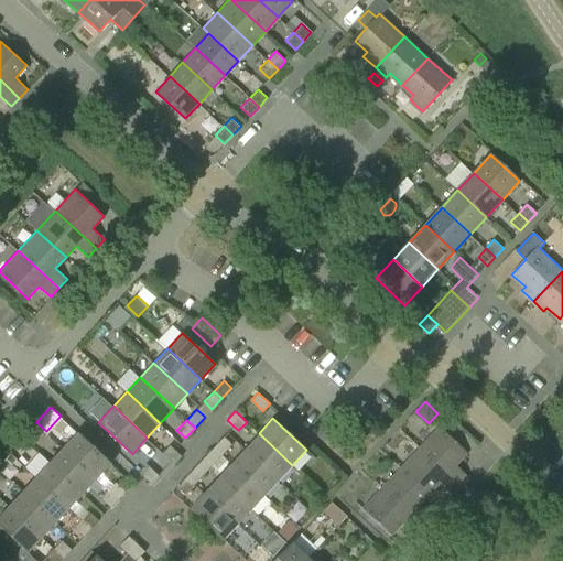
[(437,425),(419,445),(461,484),(468,476),(456,464),(467,452),(437,425)]
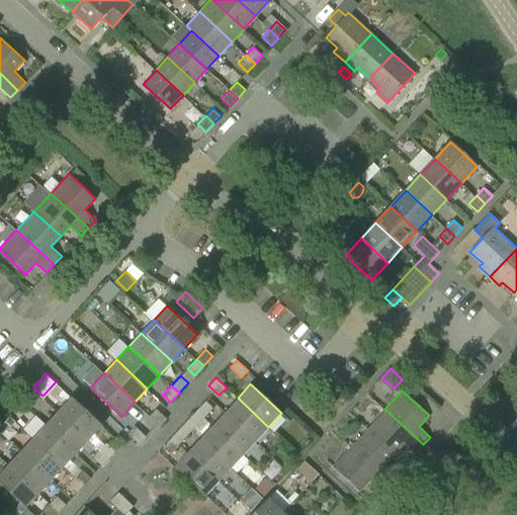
[(71,397),(59,410),(89,438),(101,425),(71,397)]
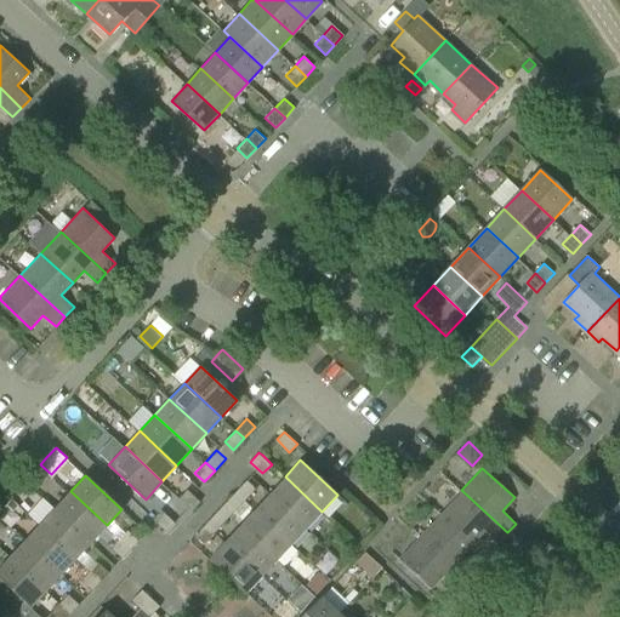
[(269,492),(307,527),(322,512),(285,476),(269,492)]
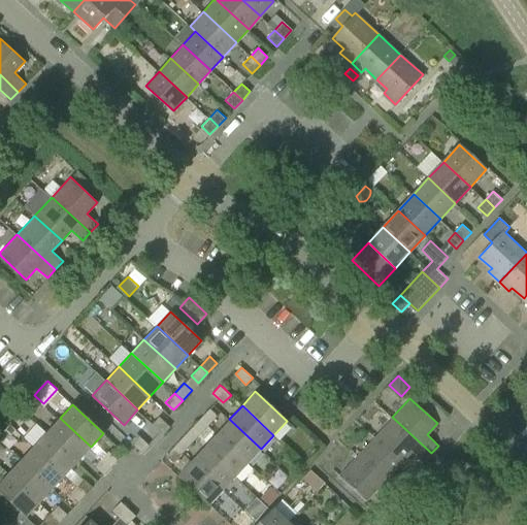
[(209,407),(200,418),(207,424),(217,415),(209,407)]
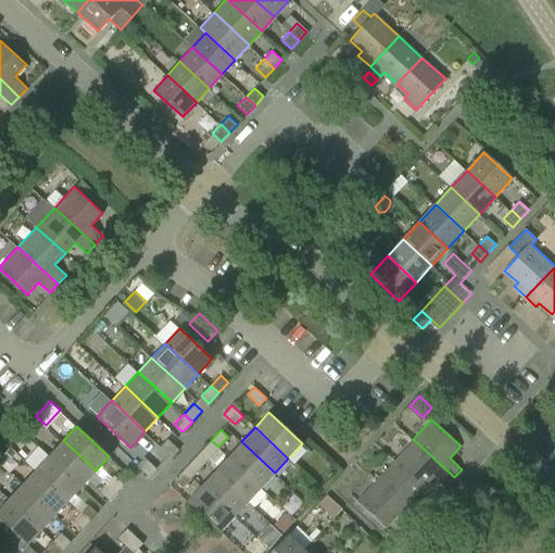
[(179,449),(167,438),(160,445),(172,456),(179,449)]
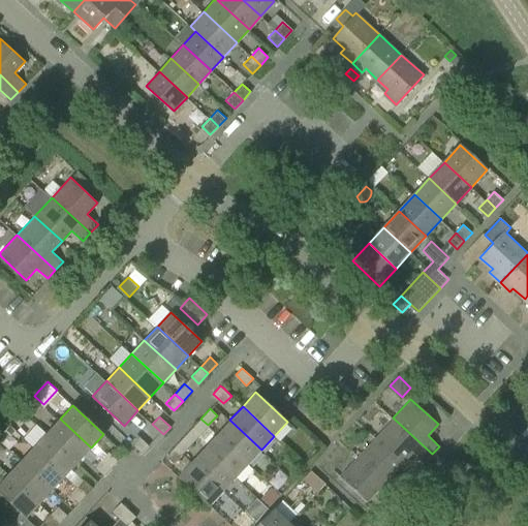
[(432,454),(393,418),(375,436),(403,462),(411,453),(423,463),(432,454)]
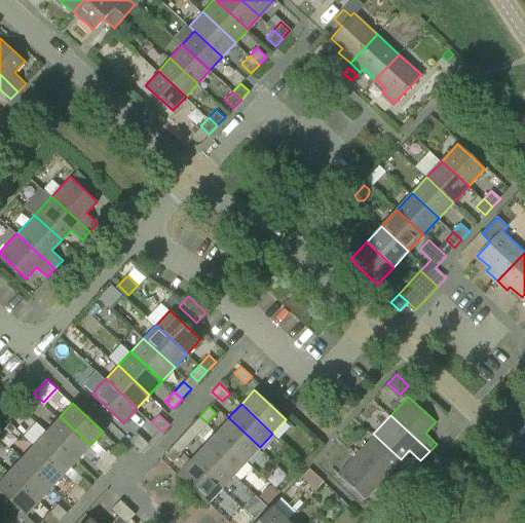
[(47,431),(78,459),(90,445),(60,416),(47,431)]
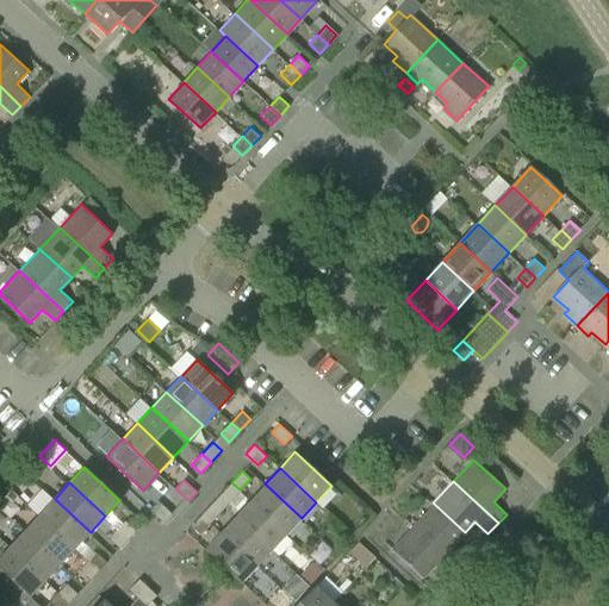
[(229,501),(240,489),(231,482),(221,493),(229,501)]
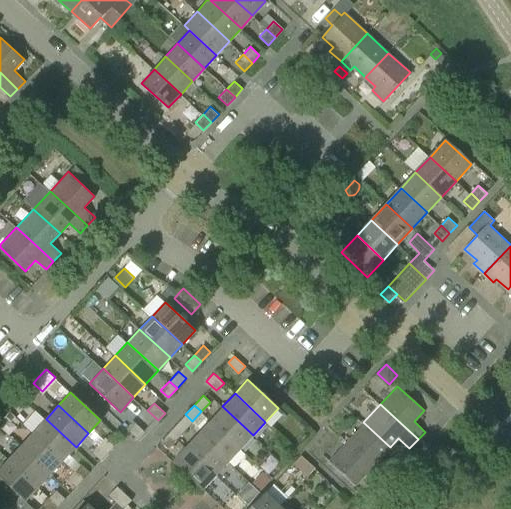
[(210,419),(241,448),(253,435),(222,406),(210,419)]
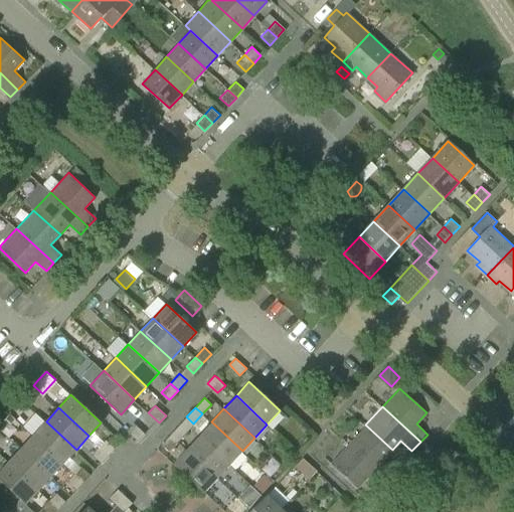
[(139,428),(128,417),(121,424),(132,435),(139,428)]
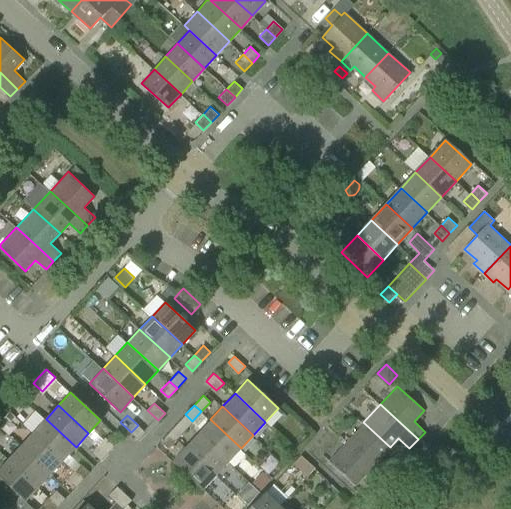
[(34,432),(64,460),(76,447),(46,419),(34,432)]
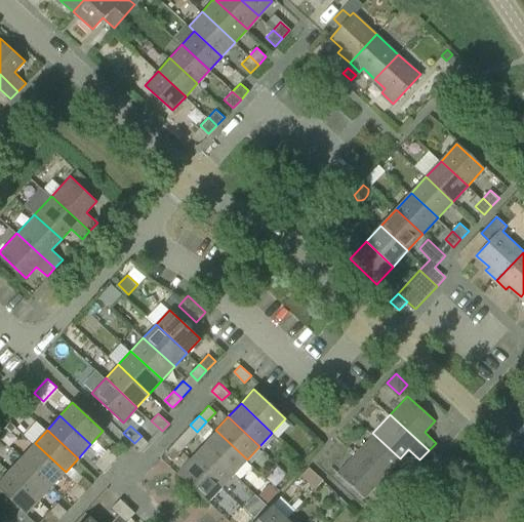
[(202,444),(234,474),(247,459),(215,430),(202,444)]
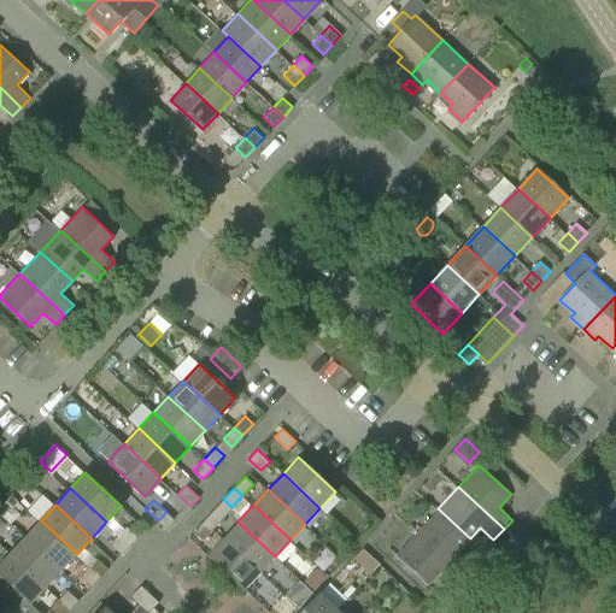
[(215,507),(204,519),(213,528),(224,516),(215,507)]
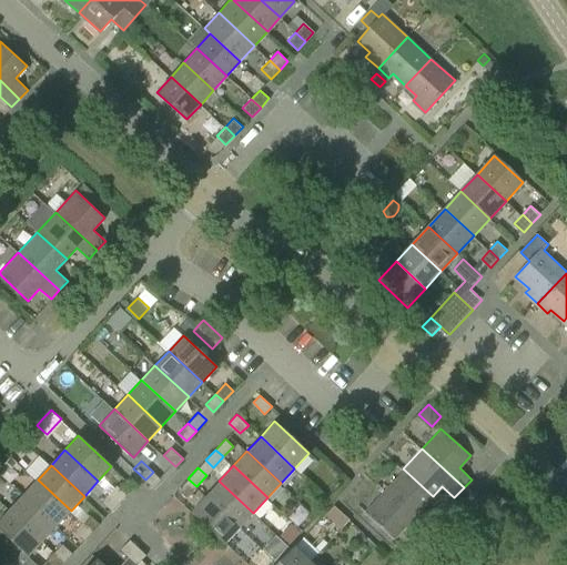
[(433,496),(403,468),(384,488),(426,527),(434,520),(422,508),(433,496)]
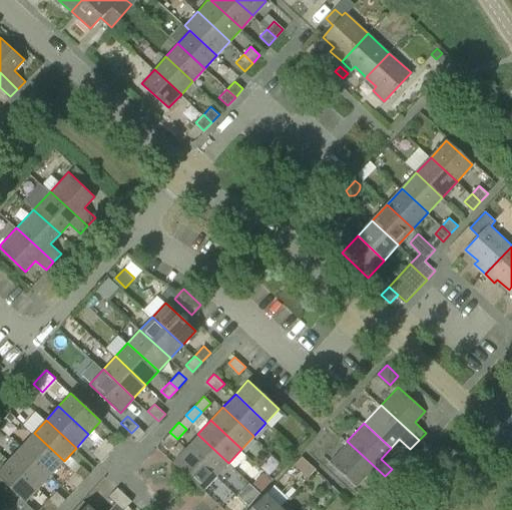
[(168,448),(177,439),(169,432),(160,441),(168,448)]
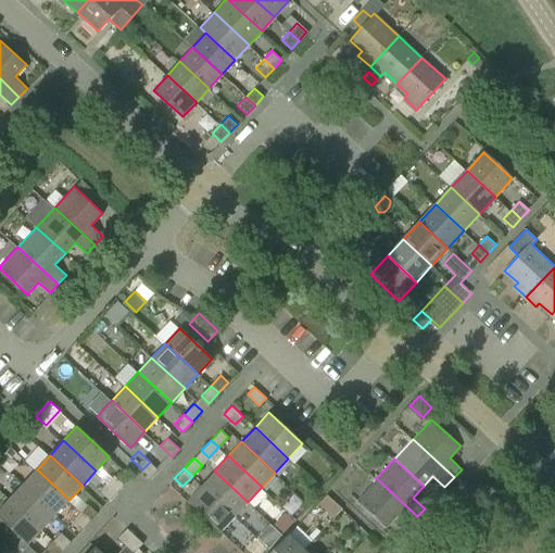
[(23,484),(55,514),(70,500),(37,469),(23,484)]
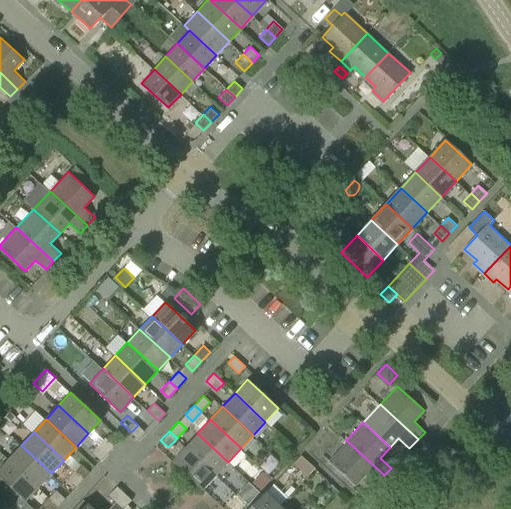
[(185,446),(216,475),(228,462),(197,433),(185,446)]
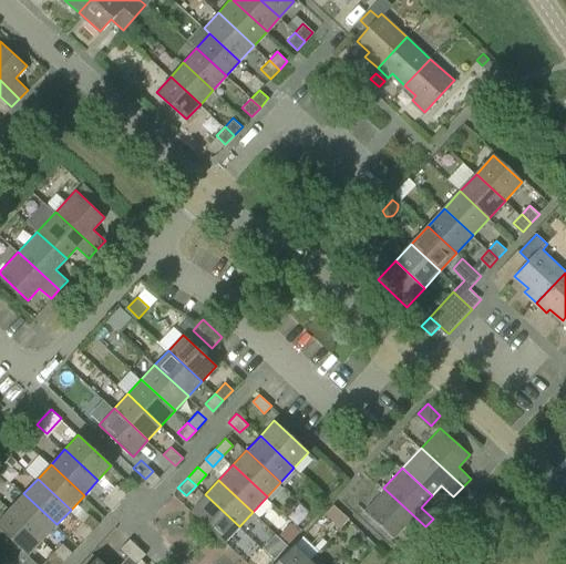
[(116,483),(109,492),(119,501),(126,493),(116,483)]
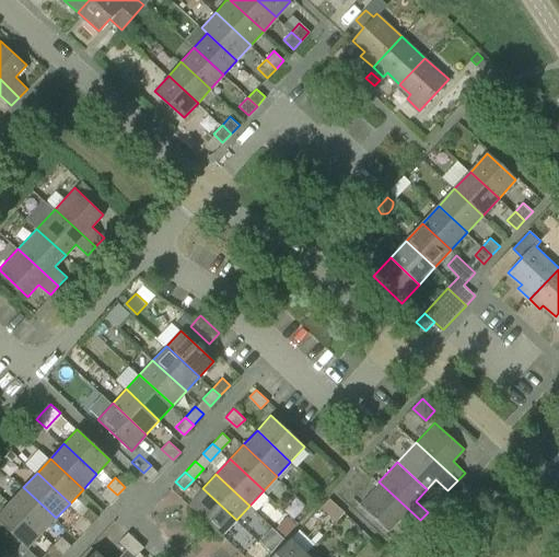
[(410,530),(420,520),(379,482),(359,503),(388,531),(399,519),(410,530)]
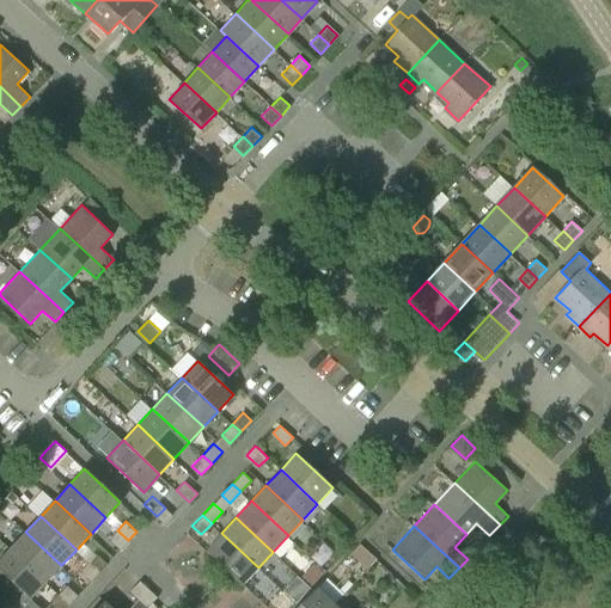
[(120,548),(128,540),(117,530),(109,539),(120,548)]
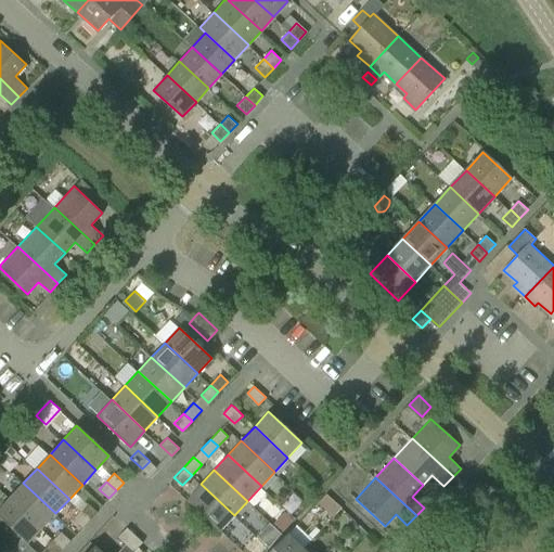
[(10,497),(42,527),(55,513),(23,483),(10,497)]
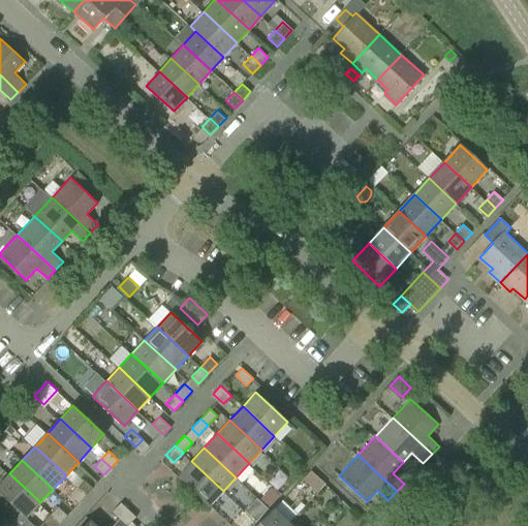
[(210,505),(223,491),(191,461),(178,475),(210,505)]
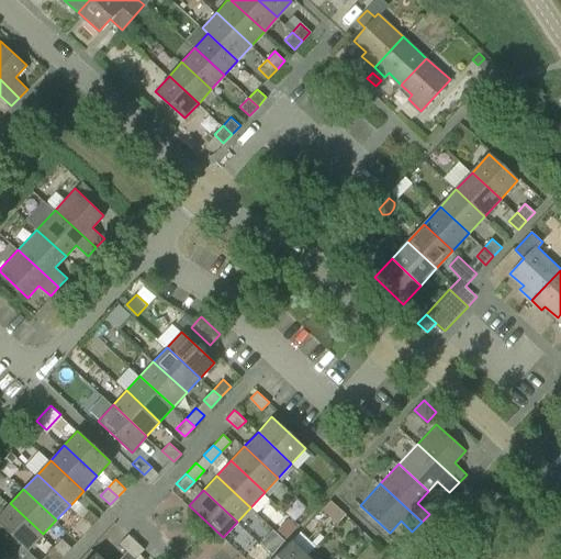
[(338,523),(347,514),(333,501),(325,510),(338,523)]
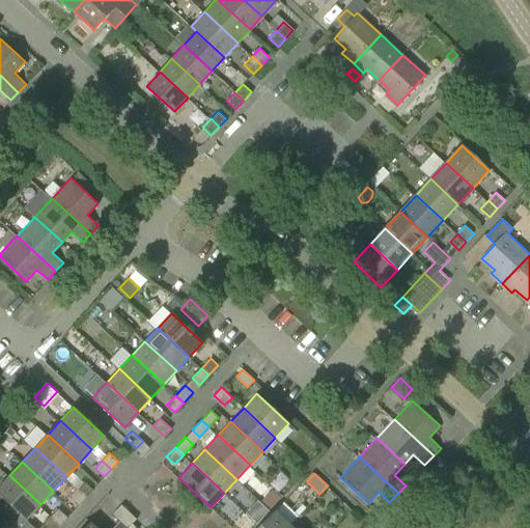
[(26,520),(40,504),(9,475),(0,484),(0,516),(10,526),(21,515),(26,520)]
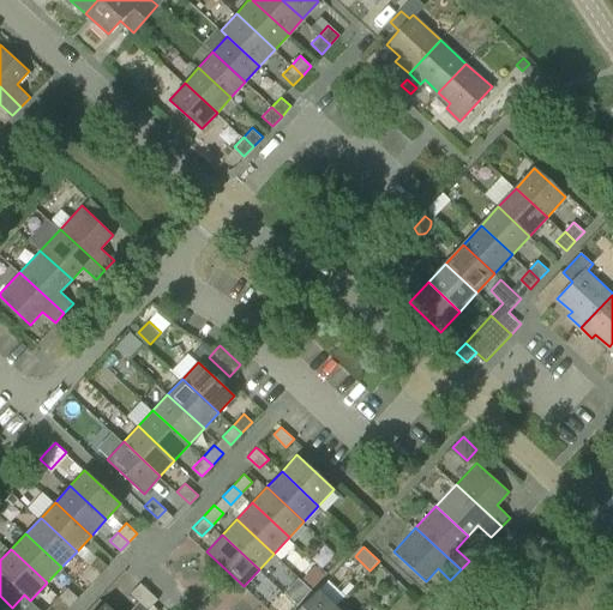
[(96,555),(89,563),(100,573),(107,565),(96,555)]
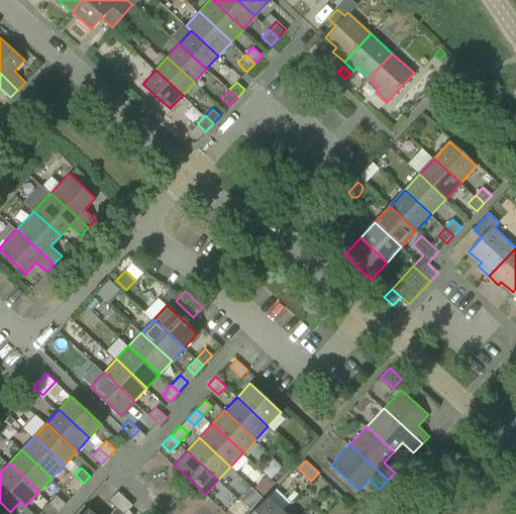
[(77,491),(84,483),(75,475),(68,482),(77,491)]
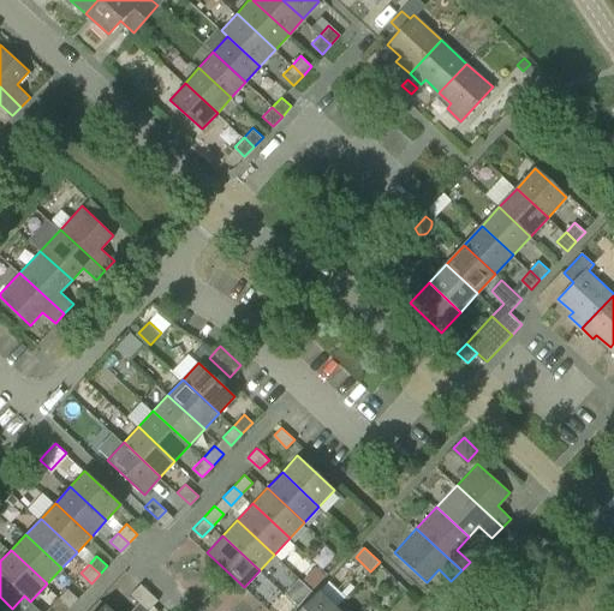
[(131,593),(139,601),(149,591),(141,582),(131,593)]
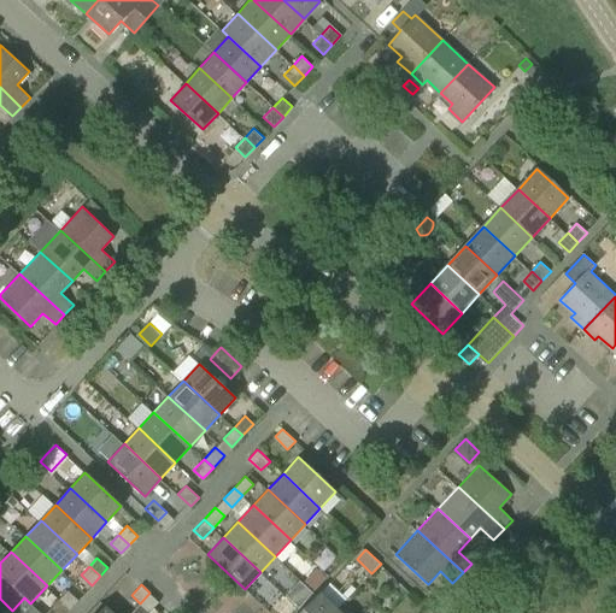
[(68,589),(59,599),(70,608),(78,600),(68,589)]
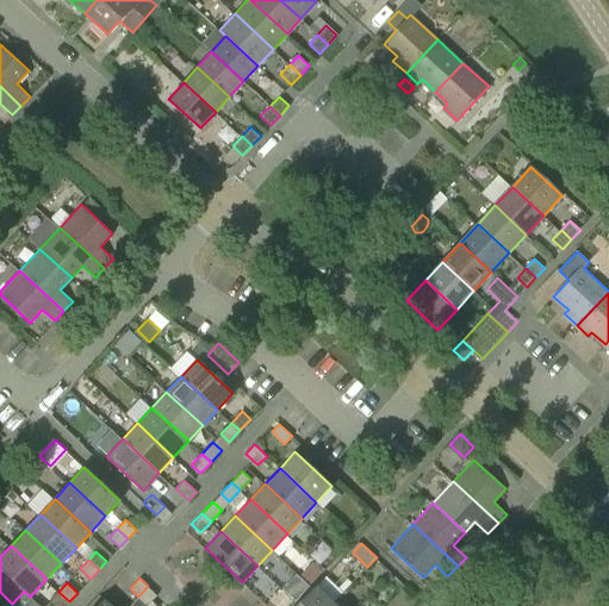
[(294,605),(328,605),(334,601),(316,585),(294,605)]
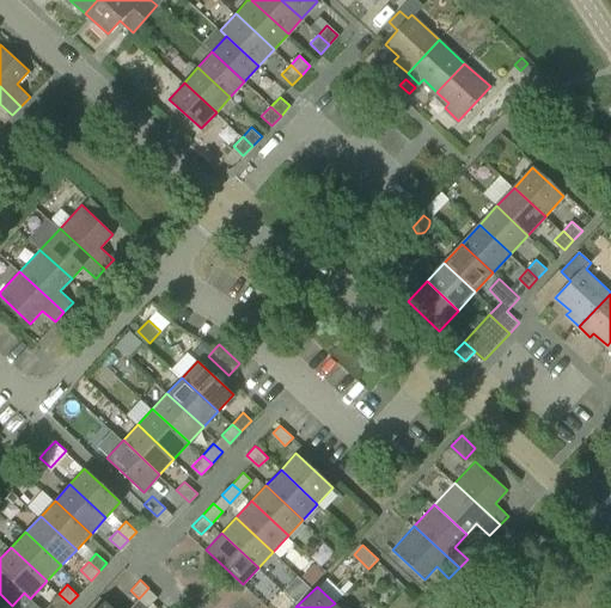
[(158,596),(148,588),(139,599),(147,607),(158,596)]
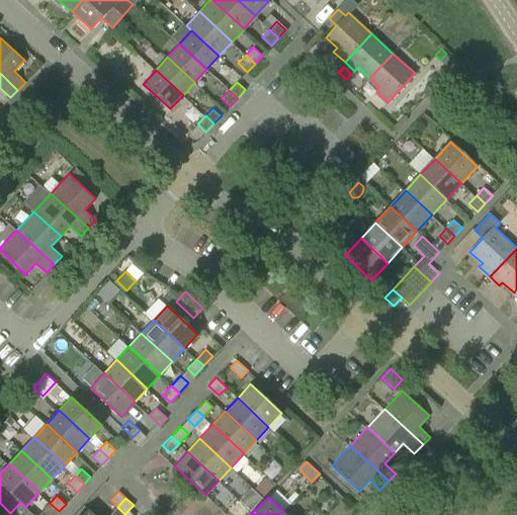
[(49,514),(55,514),(59,511),(50,503),(44,510),(49,514)]
